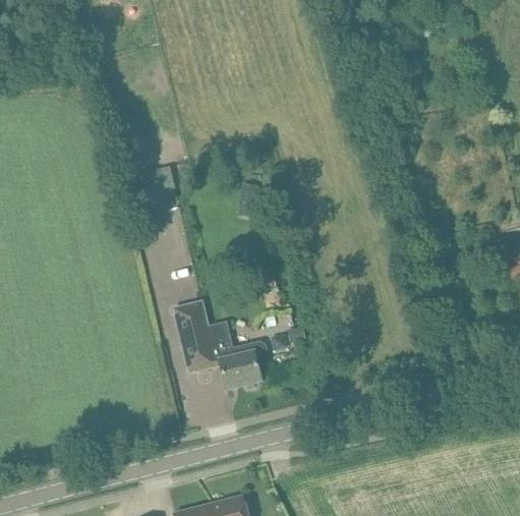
[(169,163),(137,171),(142,192),(175,185),(169,163)]
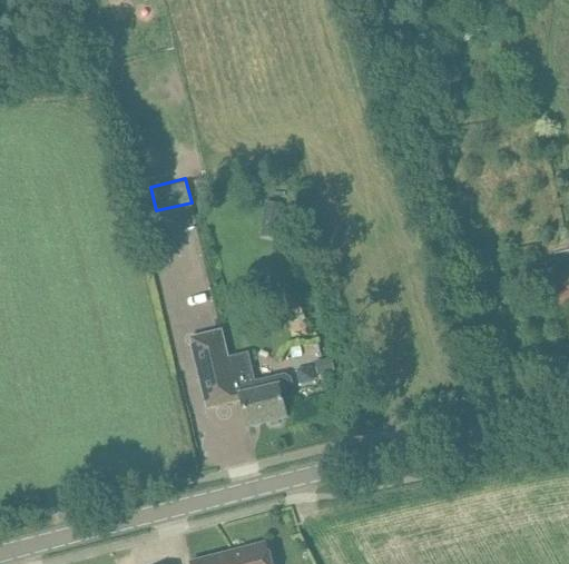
[(265,198),(261,231),(281,235),(285,201),(265,198)]
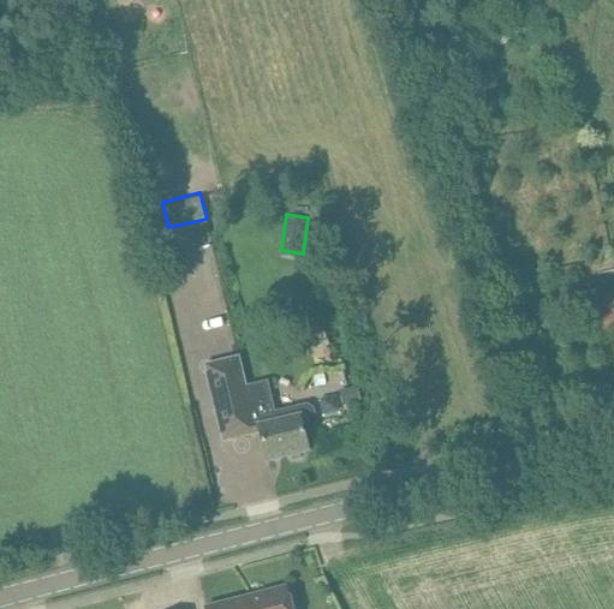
[(613,296),(577,314),(584,328),(594,350),(613,340),(613,296)]
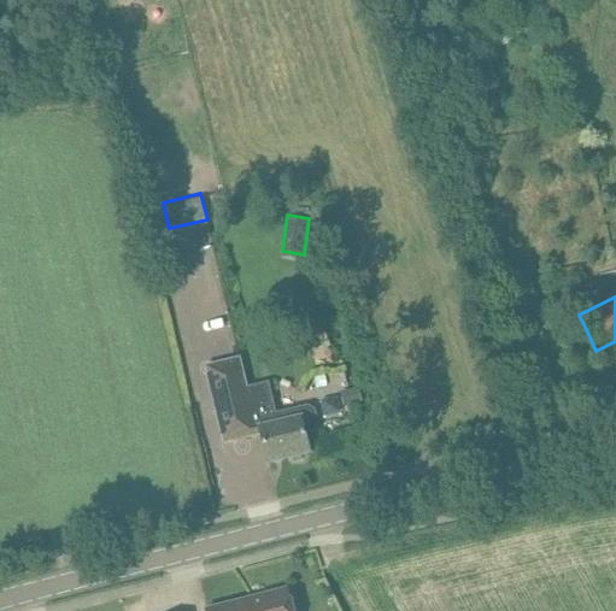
[(238,354),(205,363),(212,395),(218,418),(250,411),(252,422),(253,421),(259,424),(260,430),(268,458),(289,453),(294,457),(305,454),(308,448),(304,428),(312,426),(316,419),(314,406),(306,403),(274,411),(267,380),(245,385),(238,354)]
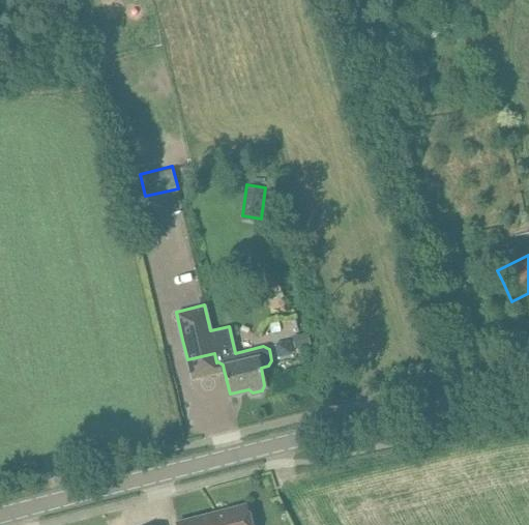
[(306,329),(295,332),(298,346),(310,343),(306,329)]
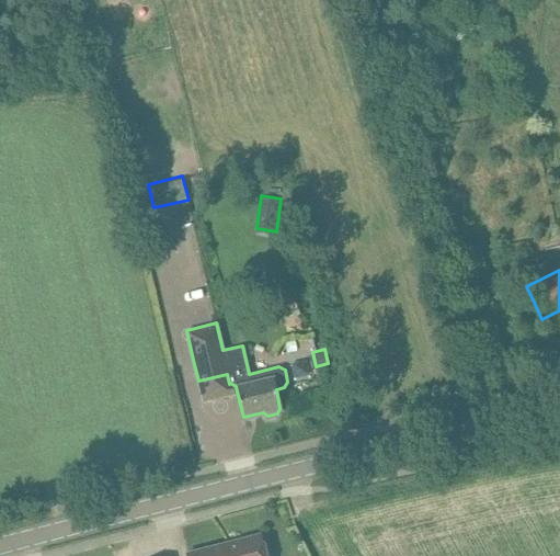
[(260,532),(186,552),(186,555),(265,555),(265,554),(260,532)]
